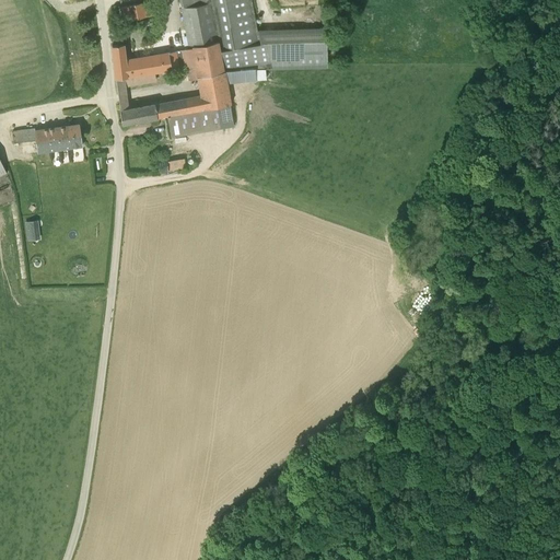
[(112,45),(116,80),(154,72),(172,70),(171,69),(185,67),(188,80),(196,79),(225,72),(228,83),(256,80),(255,69),(272,68),(272,69),(327,67),(326,27),(257,30),(251,0),(179,0),(188,49),(168,54),(167,51),(141,56),(126,59),(124,44),(112,45)]
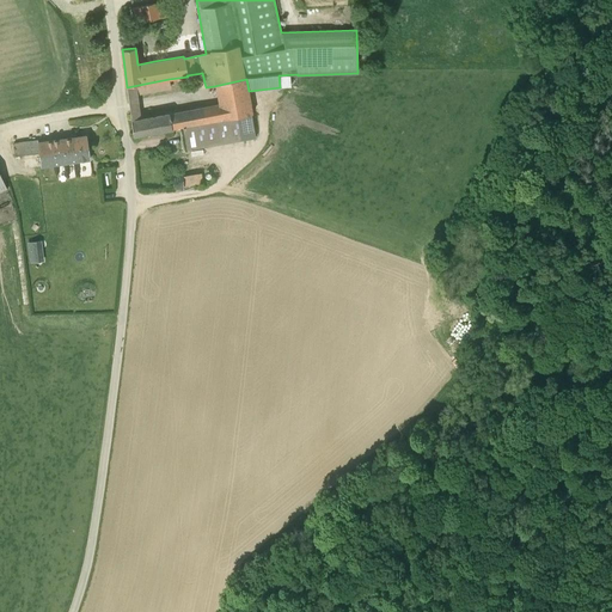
[(136,23),(164,17),(161,1),(133,7),(136,23)]
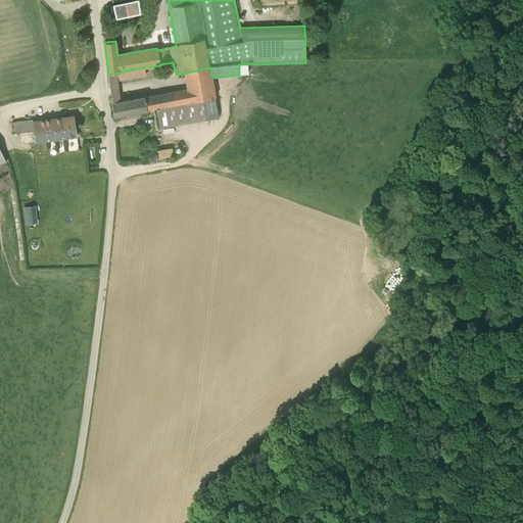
[(144,67),(108,75),(109,88),(117,87),(116,81),(146,76),(144,67)]
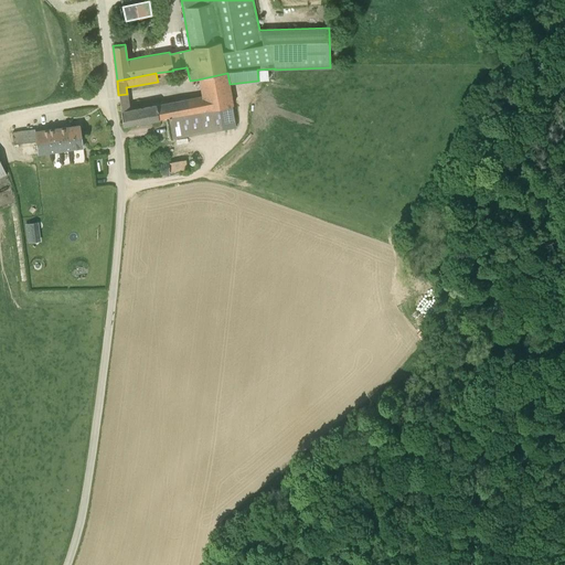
[(201,95),(129,108),(127,94),(118,95),(123,125),(168,116),(172,139),(236,127),(232,105),(233,105),(230,84),(227,73),(198,80),(201,95)]
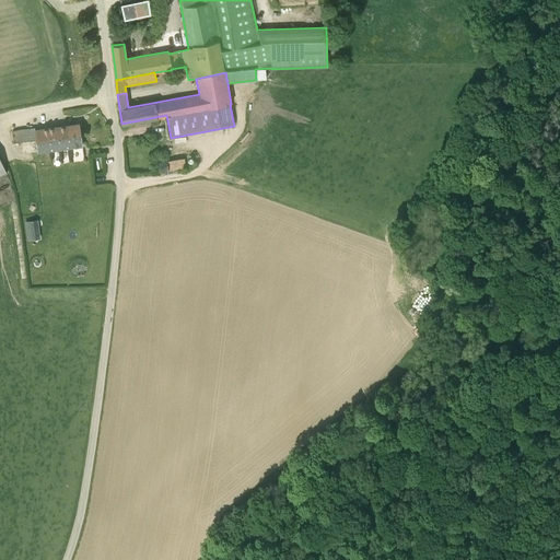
[(35,140),(37,152),(82,146),(79,125),(35,130),(34,129),(12,131),(13,142),(35,140)]
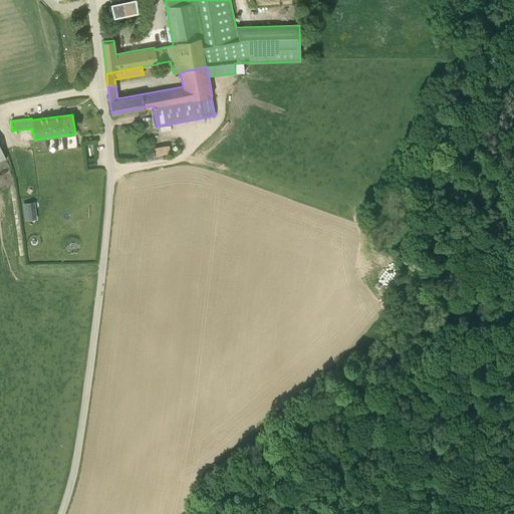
[(146,158),(170,155),(169,147),(145,150),(146,158)]
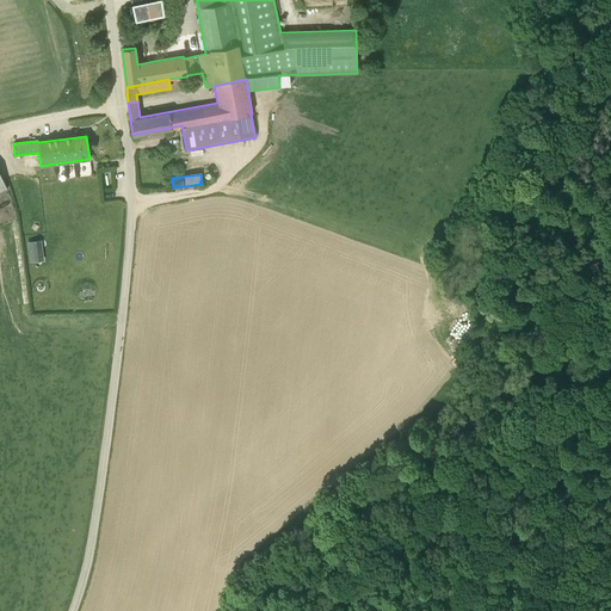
All buildings are outlined.
